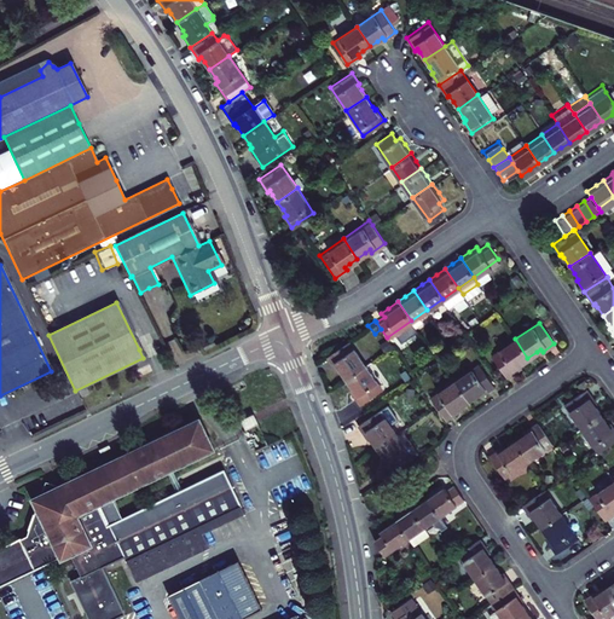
[(527,358),(515,339),(491,356),(505,377),(516,369),(515,366),(517,365),(527,358)]
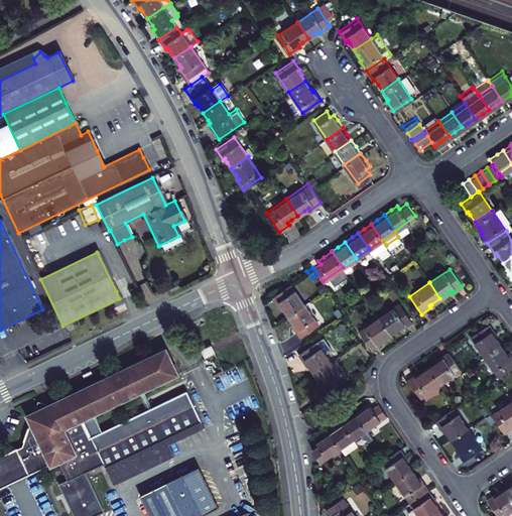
[(282,308),(287,315),(303,303),(289,283),(271,296),(278,306),(280,305),(282,308)]
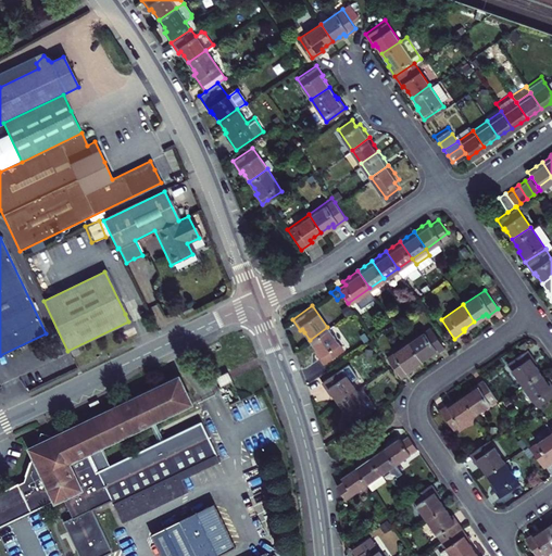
[(327,327),(310,340),(315,346),(317,351),(315,352),(322,362),(341,348),(327,327)]
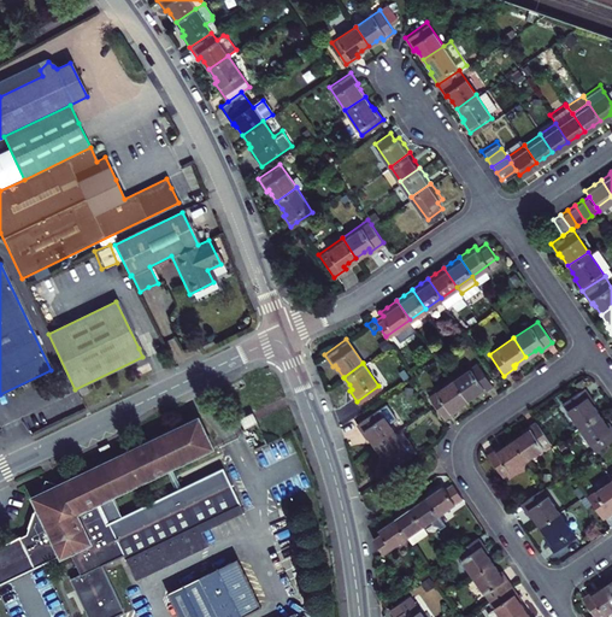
[(475,364),(451,380),(464,400),(472,394),(477,392),(478,393),(490,386),(475,364)]
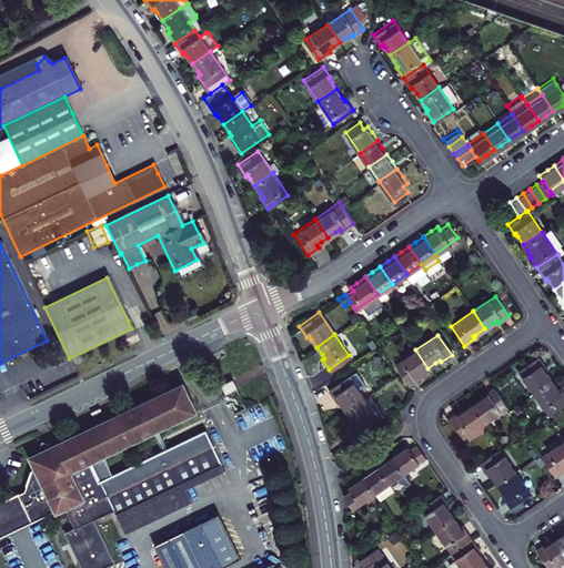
[(364,344),(370,351),(374,347),(370,341),(364,344)]
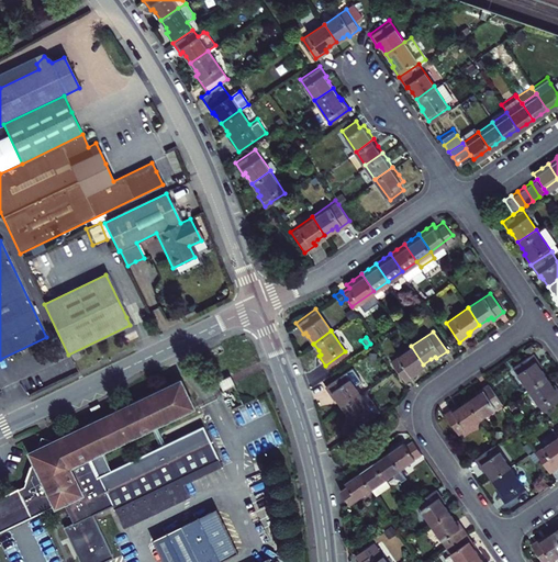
[(423,364),(411,346),(390,360),(403,381),(413,373),(412,371),(416,369),(423,364)]
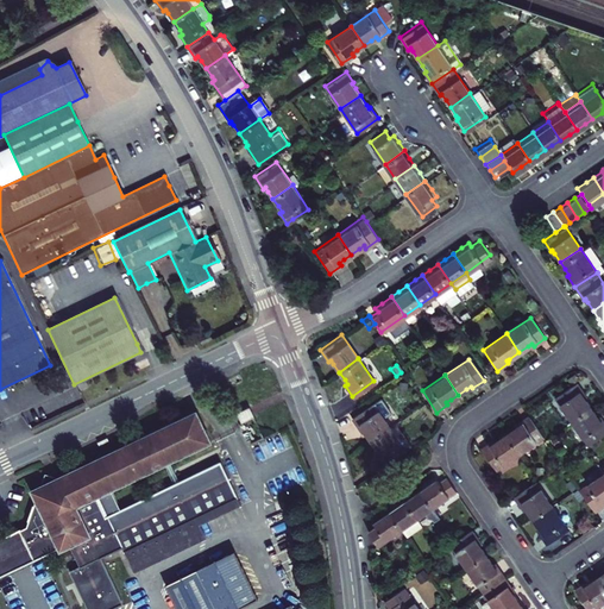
[(568,420),(589,407),(583,399),(580,395),(583,393),(574,382),(553,397),(568,420)]
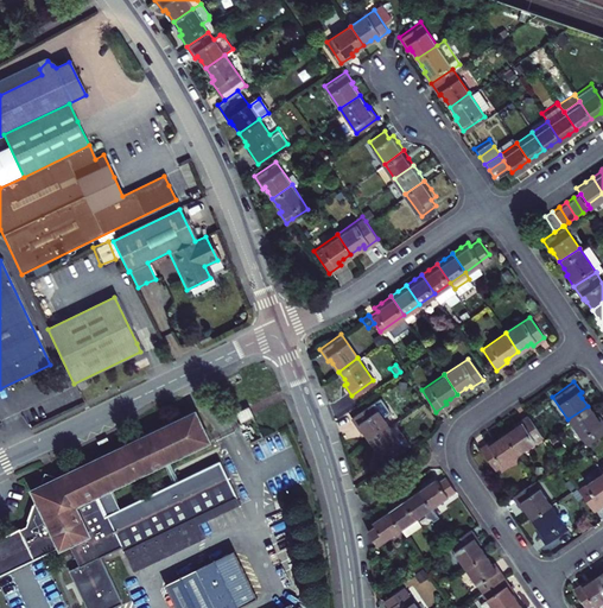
[(369,438),(391,424),(369,393),(346,410),(357,428),(360,425),(362,430),(369,438)]
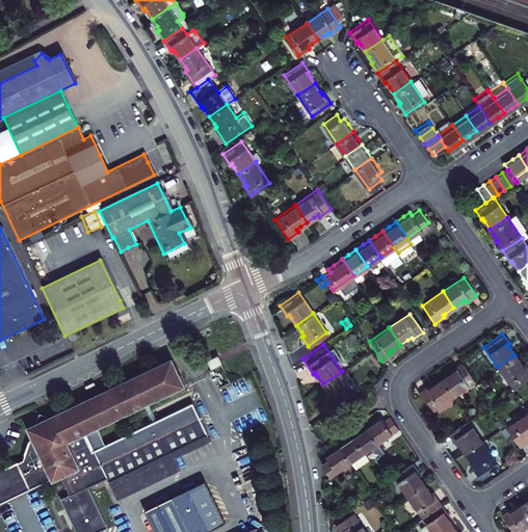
[(214,355),(204,361),(209,370),(219,365),(214,355)]
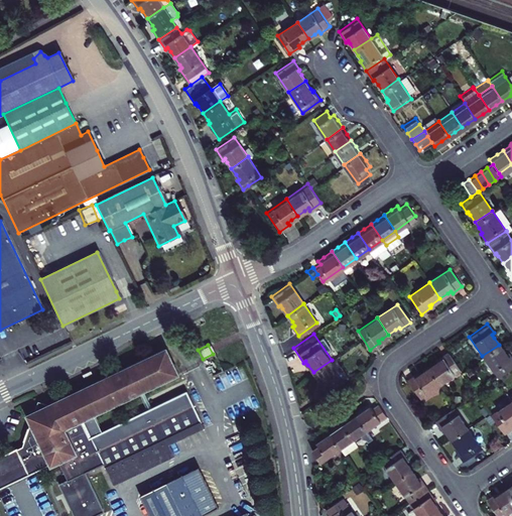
[(504,352),(499,345),(482,356),(496,377),(511,365),(511,359),(508,354),(506,356),(504,352)]
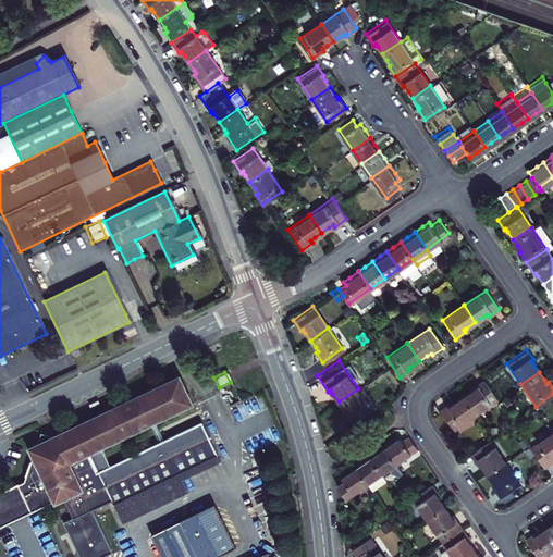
[(0,527),(58,499),(61,500),(70,519),(62,523),(77,556),(102,556),(108,555),(109,551),(90,511),(111,503),(112,505),(177,474),(216,457),(199,423),(162,441),(154,423),(192,406),(177,378),(45,440),(37,437),(22,481),(0,491),(0,527)]
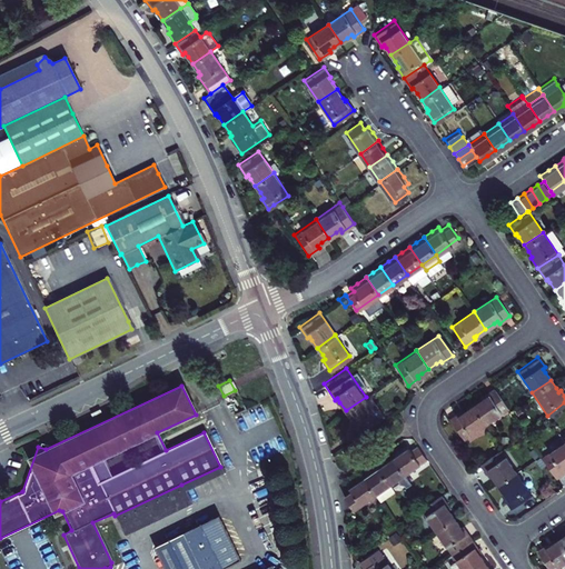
[(472,405),(484,422),(506,407),(493,387),(482,395),(483,397),(481,399),(472,405)]
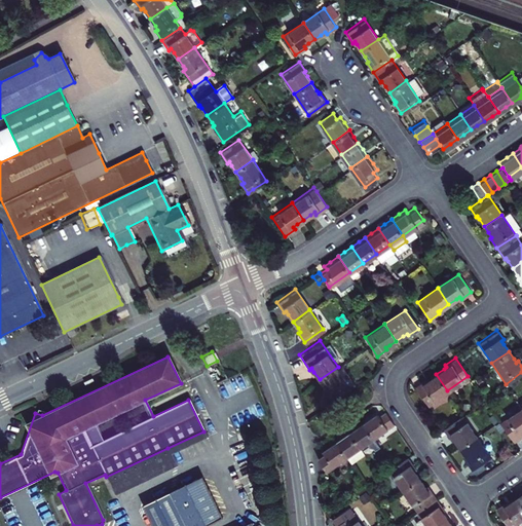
[(338,367),(320,379),(325,387),(326,389),(324,391),(332,402),(352,388),(338,367)]
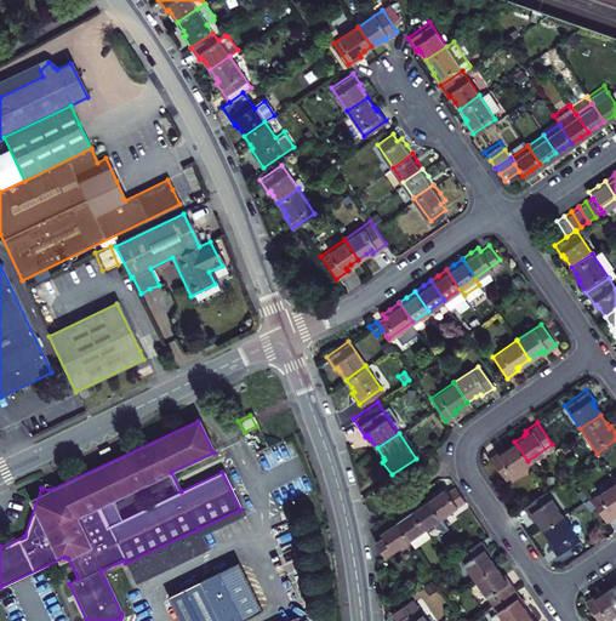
[(528,461),(514,442),(506,448),(502,450),(501,448),(489,456),(503,478),(528,461)]
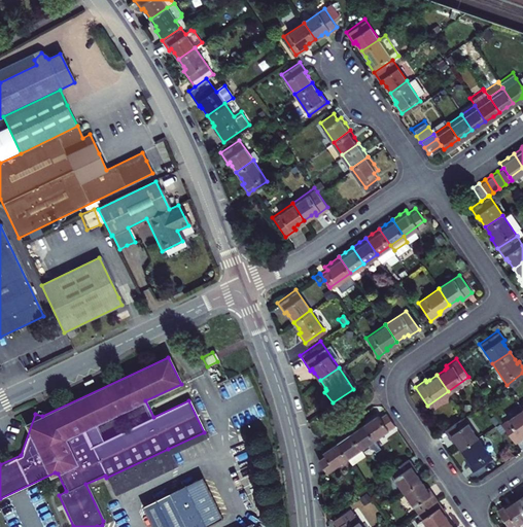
[(522,411),(521,409),(500,423),(514,442),(522,434),(522,432),(522,431),(522,411)]
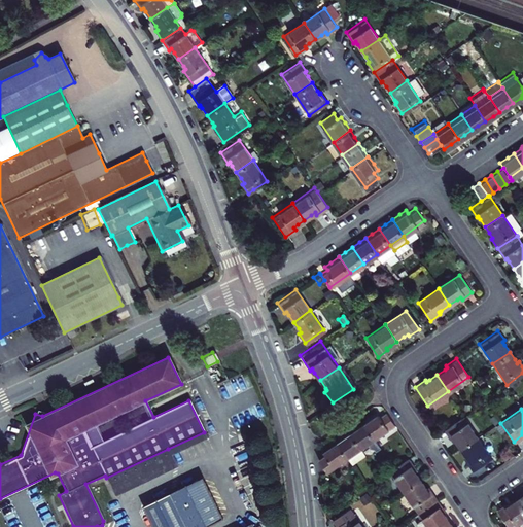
[(395,427),(386,414),(380,418),(378,415),(372,420),(364,425),(375,441),(395,427)]
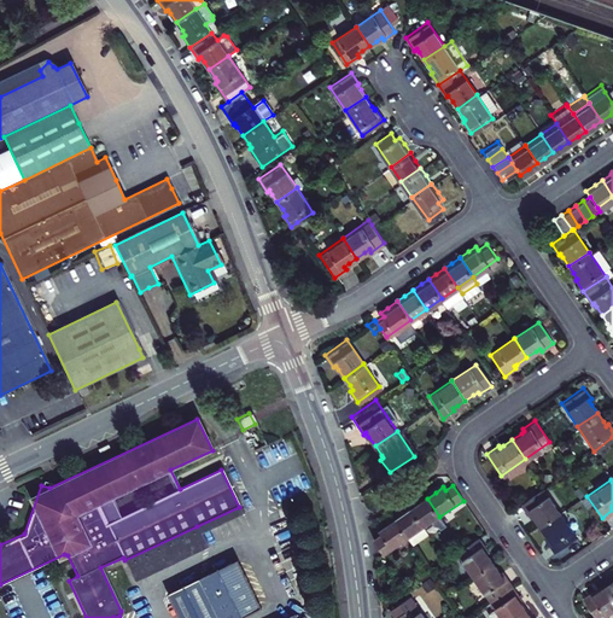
[(541,488),(519,503),(526,514),(529,513),(532,518),(537,525),(558,512),(541,488)]
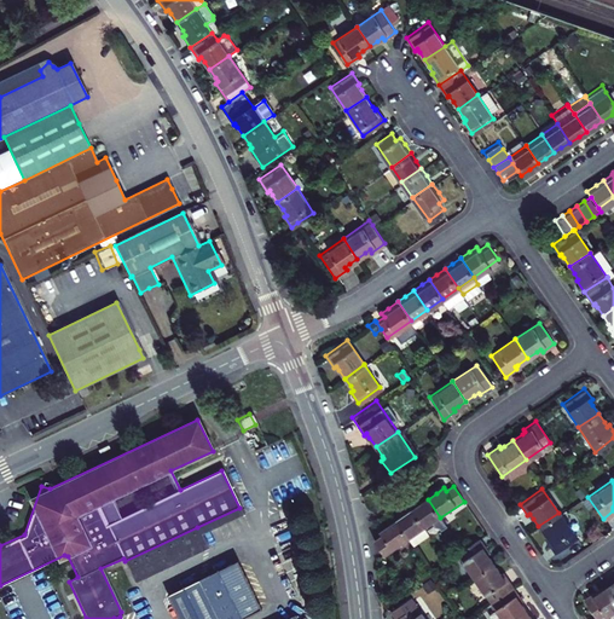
[(424,530),(440,518),(428,499),(421,504),(411,510),(424,530)]
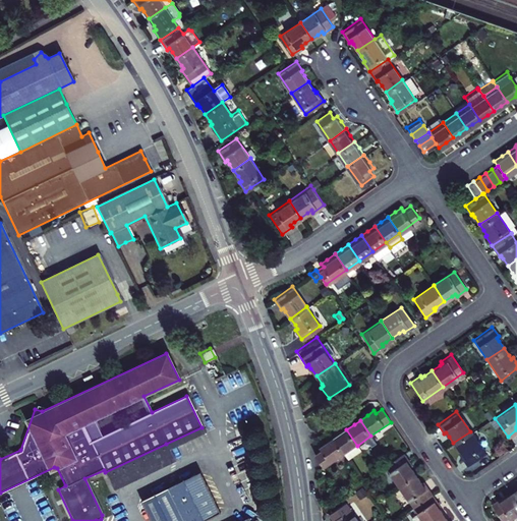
[(205,433),(202,427),(166,444),(169,450),(205,433)]
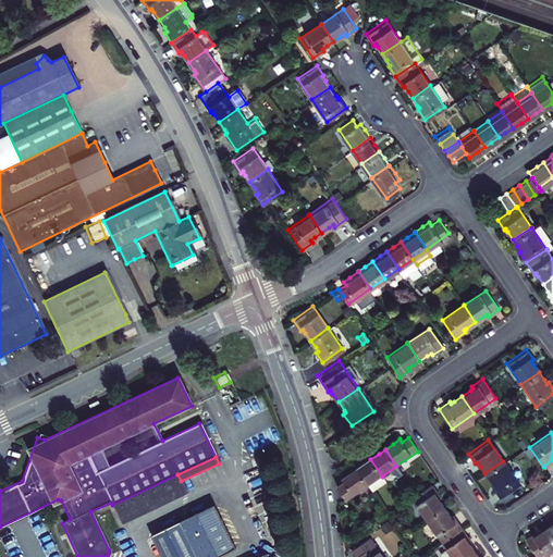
[(356,470),(367,486),(382,477),(370,459),(364,465),(356,470)]
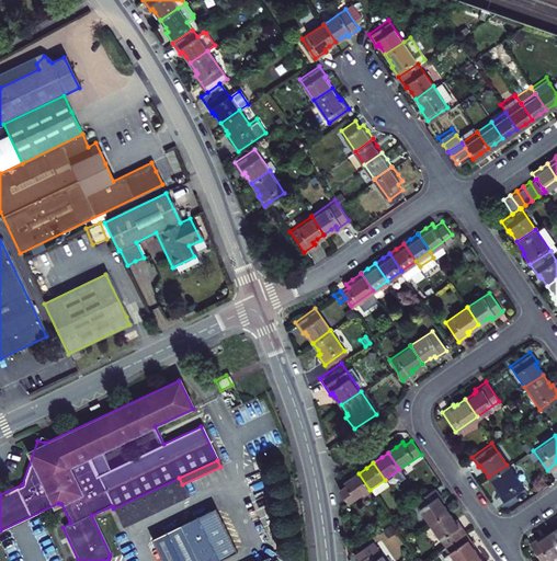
[(507,465),(488,477),(492,483),(496,489),(495,490),(501,500),(521,487),(507,465)]
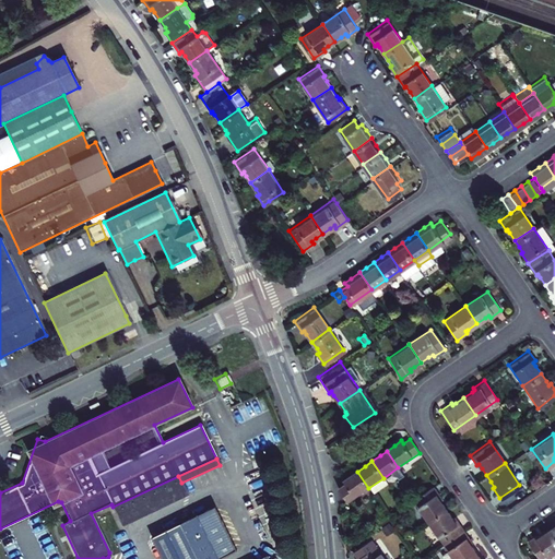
[(368,488),(357,472),(346,478),(343,482),(344,484),(339,488),(347,502),(368,488)]
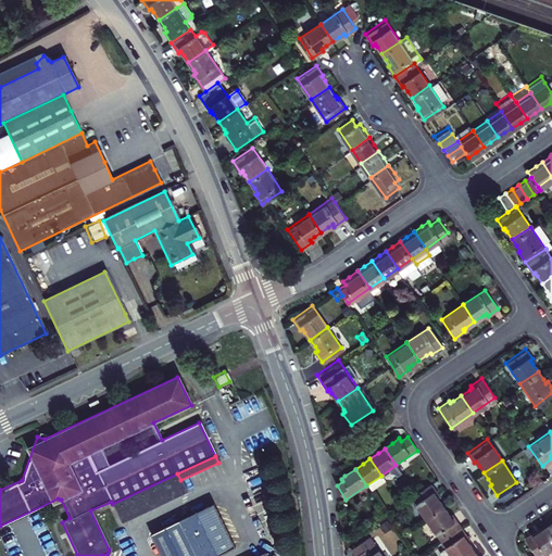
[(177,474),(112,504),(121,523),(186,493),(180,480),(177,474)]
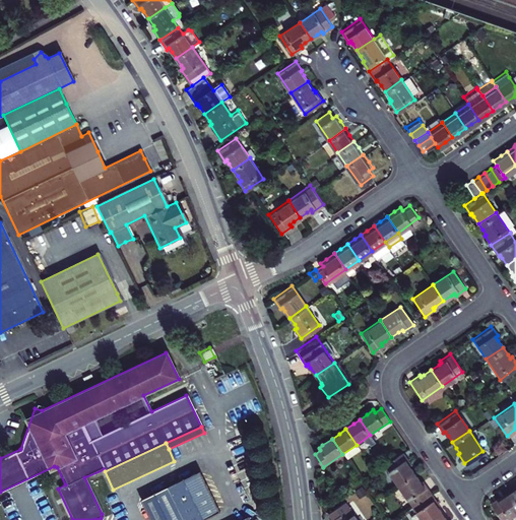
[(357,445),(342,454),(346,459),(360,450),(357,445)]
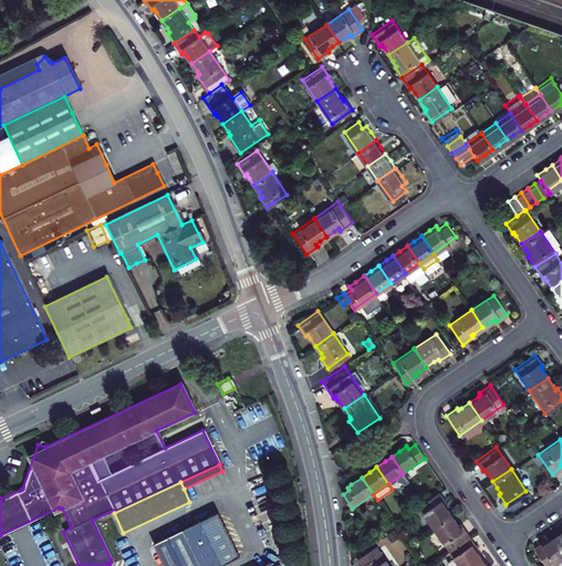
[(445,502),(437,492),(423,502),(417,506),(433,528),(451,516),(446,507),(443,503),(445,502)]
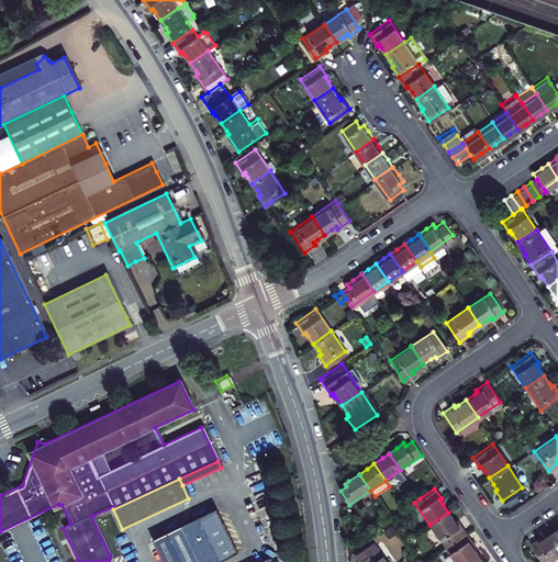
[(213,509),(149,539),(159,561),(216,561),(234,554),(213,509)]
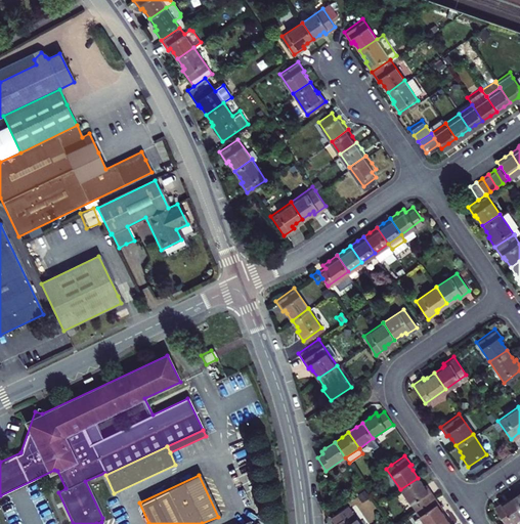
[(422,485),(418,478),(400,489),(415,510),(433,497),(427,487),(425,488),(422,485)]
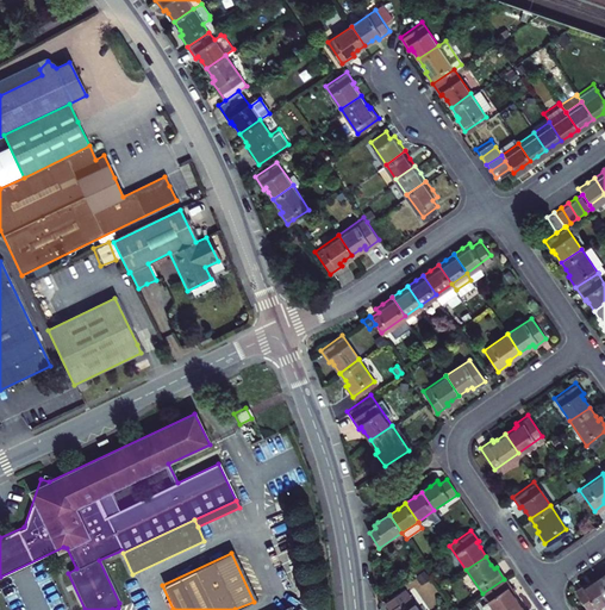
[(573,589),(587,609),(599,609),(596,605),(604,598),(604,582),(599,574),(592,579),(587,582),(586,580),(573,589)]
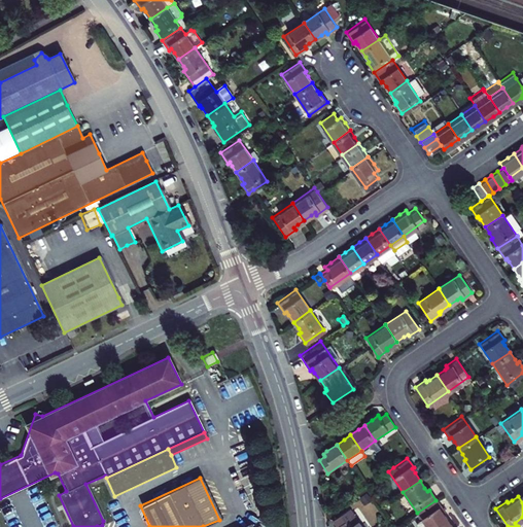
[(442,508),(436,500),(417,513),(426,526),(438,526),(448,520),(443,514),(440,510),(442,508)]
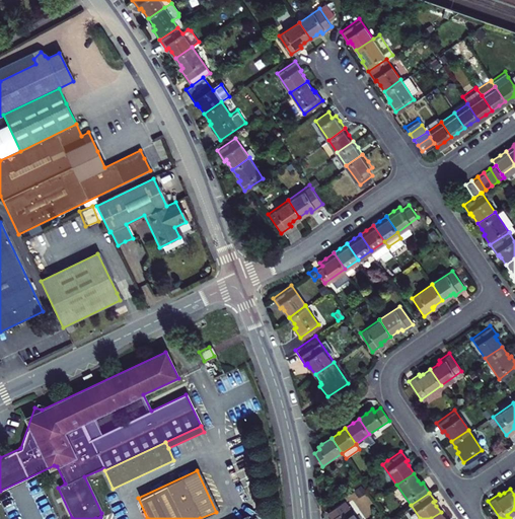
[(356,518),(347,506),(343,500),(326,512),(330,518),(328,518),(356,518)]
